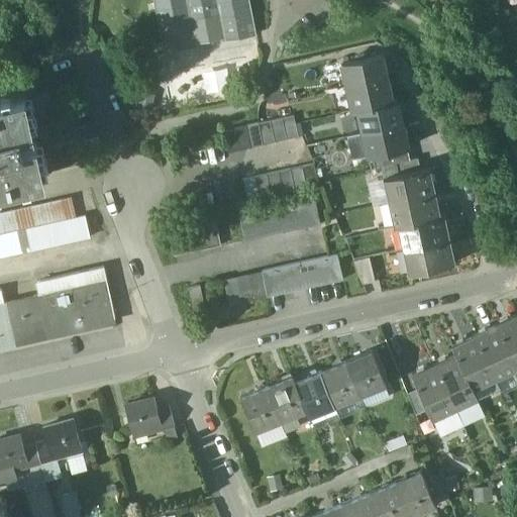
[(153,0),(159,24),(160,24),(166,50),(196,45),(196,41),(223,36),(224,39),(254,33),(249,6),(250,6),(248,0),(153,0)]
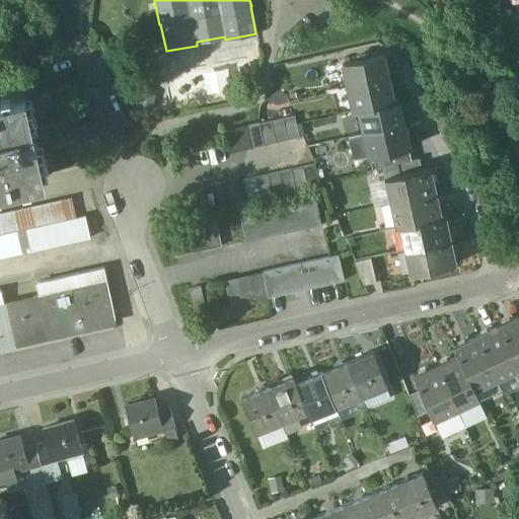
[(366,53),(360,54),(356,60),(344,63),(349,86),(389,77),(384,54),(372,56),(366,53)]
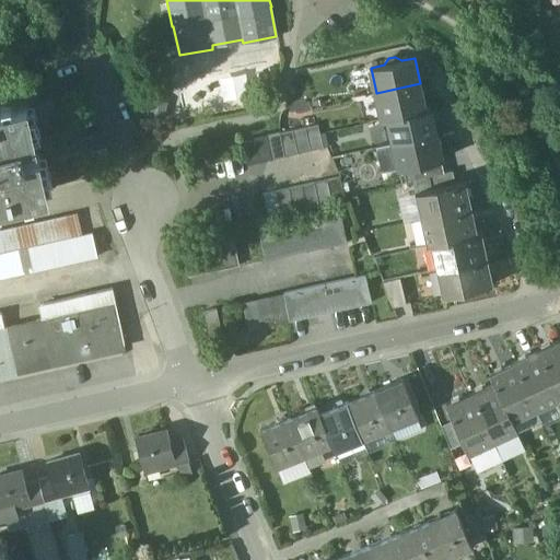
[(420,83),(376,93),(383,118),(388,117),(426,108),(420,83)]
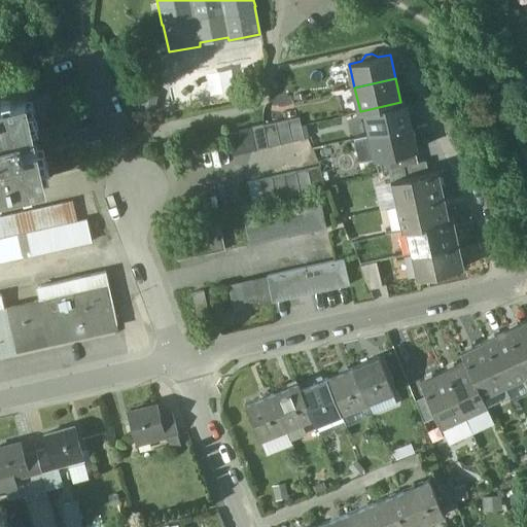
[(25,94),(0,100),(0,186),(45,176),(25,94)]
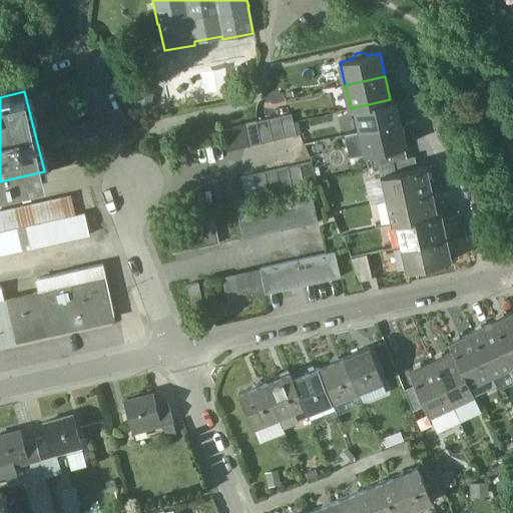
[(390,99),(356,107),(361,130),(400,122),(395,98),(390,99)]
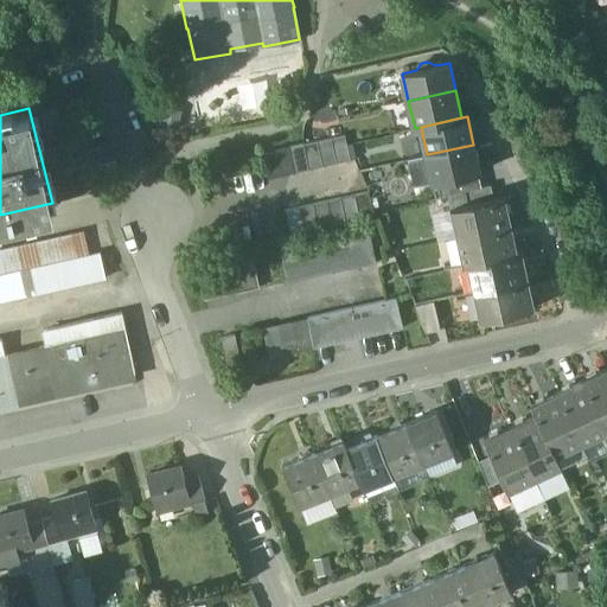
[(345,134),(332,138),(338,163),(351,160),(345,134)]
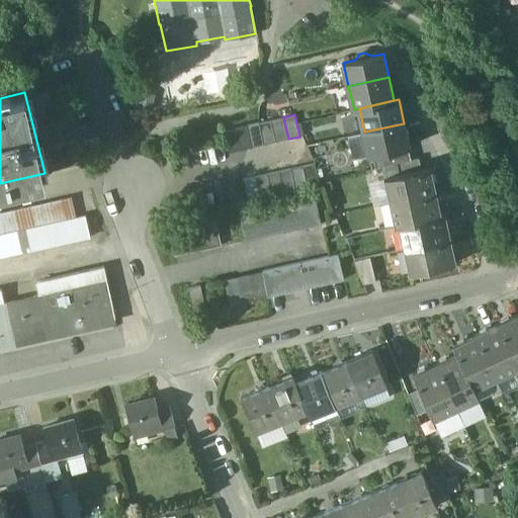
[(283,117),(271,119),(276,142),(288,139),(283,117)]
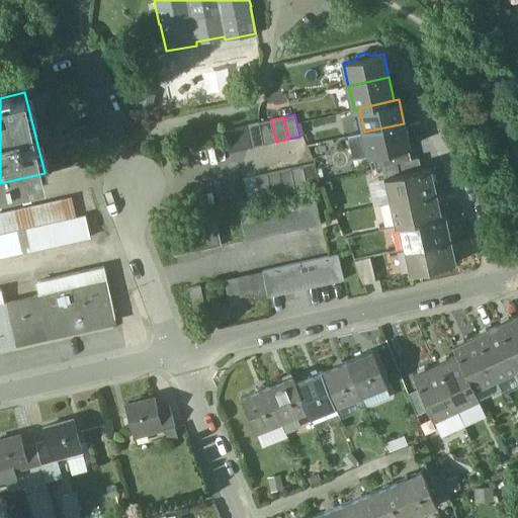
[(271,119),(259,122),(264,145),(276,142),(271,119)]
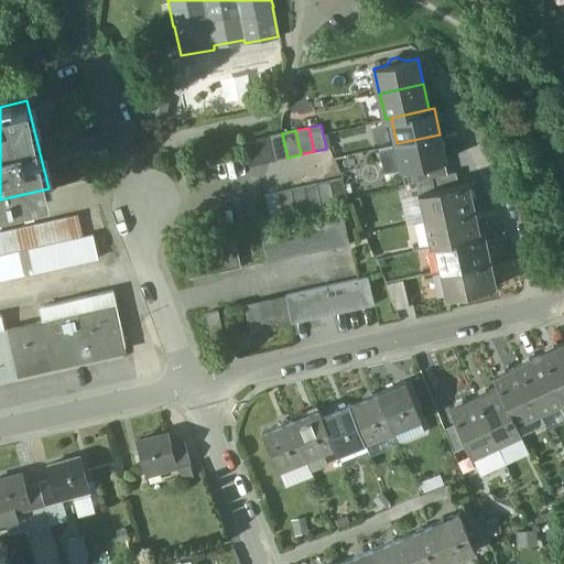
[(440,134),(397,143),(403,170),(446,161),(440,134)]
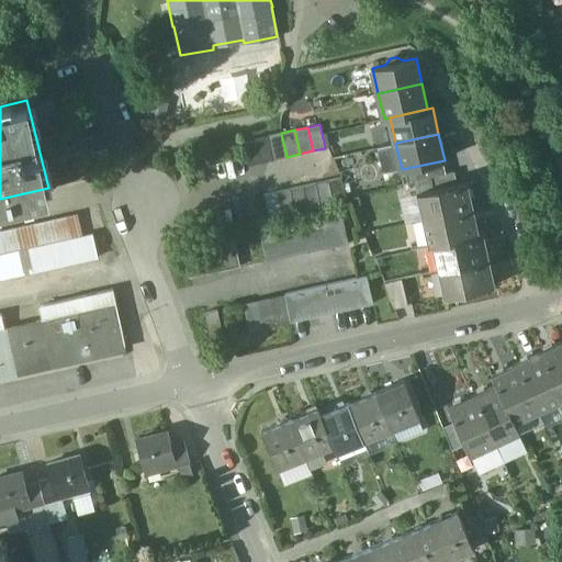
[(277,163),(272,139),(246,145),(250,167),(277,163)]
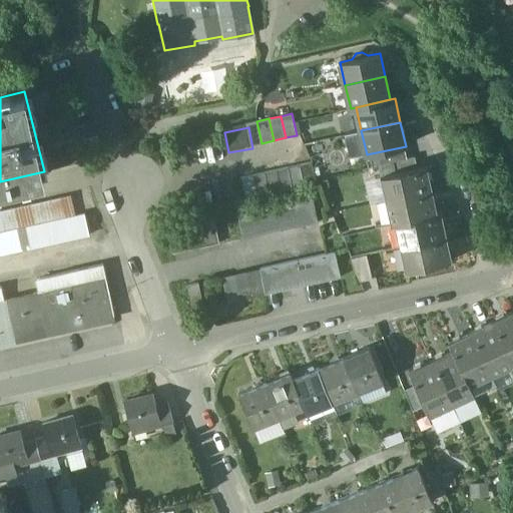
[(393,161),(395,172),(418,167),(415,156),(393,161)]
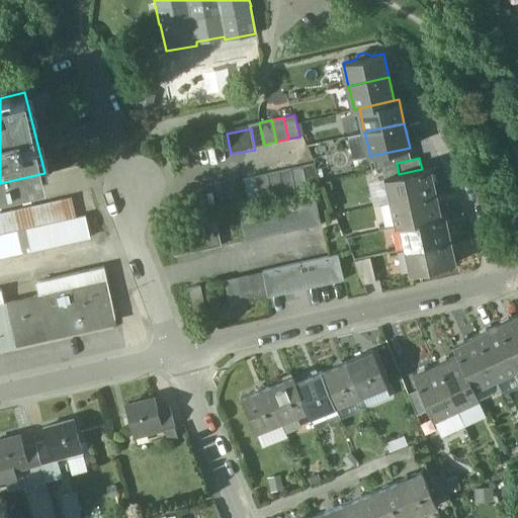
[(315,164),(303,166),(308,188),(320,186),(315,164)]
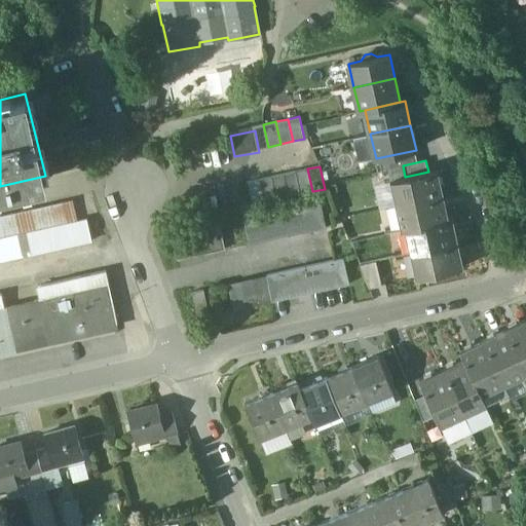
[(307,168),(295,172),(300,194),(312,191),(307,168)]
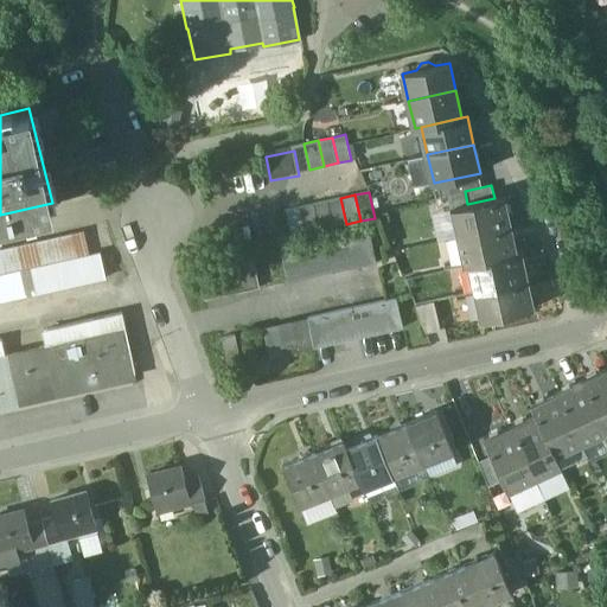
[(467,204),(449,209),(457,237),(512,225),(505,196),(494,198),(467,204)]
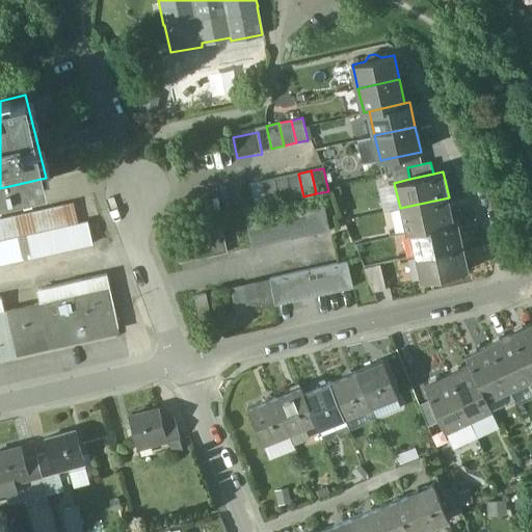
[(298,174),(286,177),(291,200),(303,196),(298,174)]
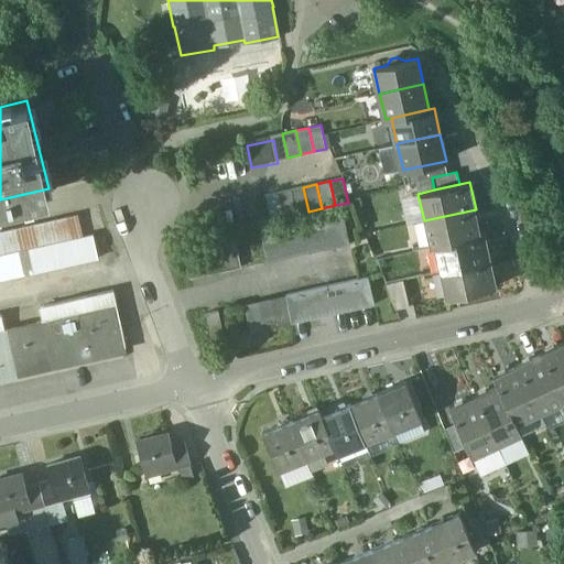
[(303,187),(291,190),(295,214),(308,212),(303,187)]
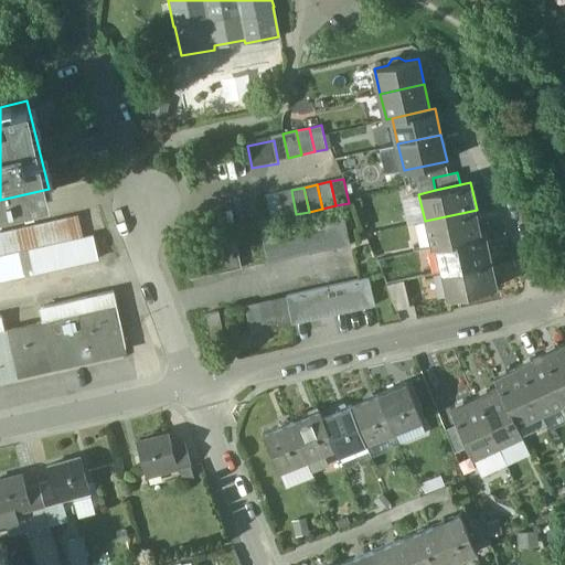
[(291,190),(278,193),(284,217),(296,214),(291,190)]
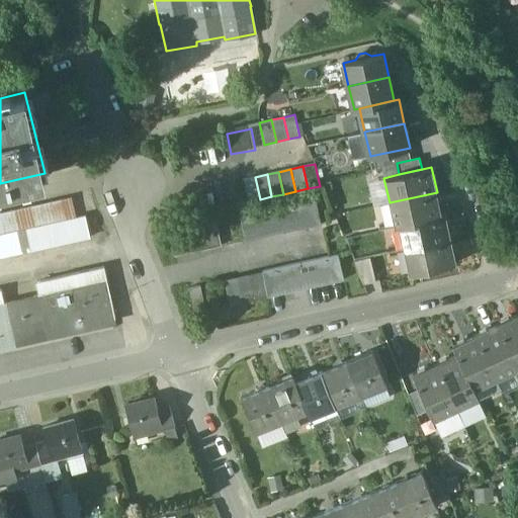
[(255,177),(244,180),(249,201),(260,199),(255,177)]
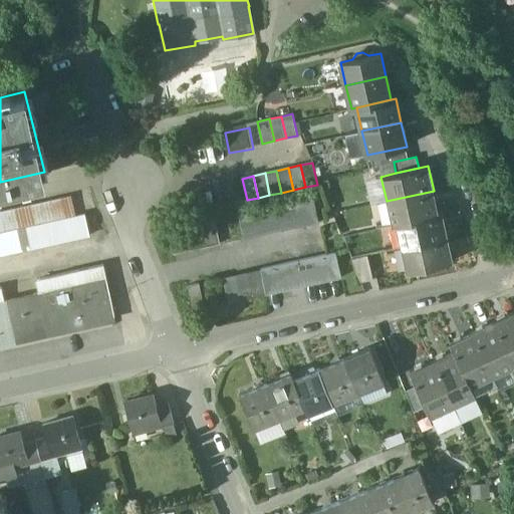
[(434,191),(387,201),(392,225),(396,224),(439,215),(434,191)]
